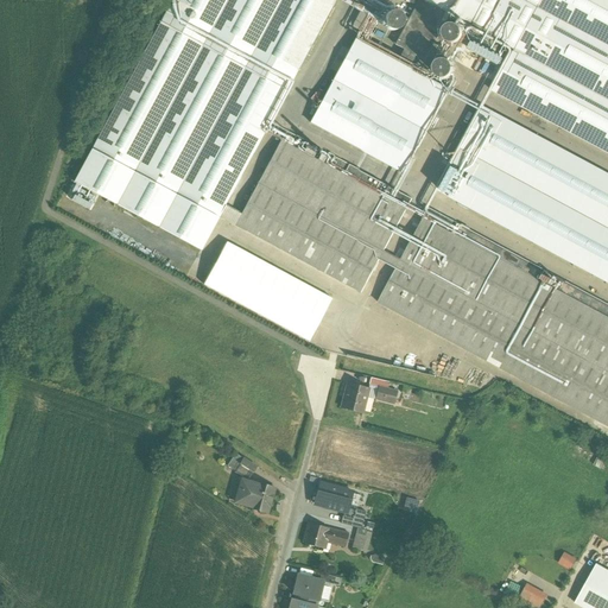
[(172,0),(74,182),(201,251),(335,0),(172,0)]
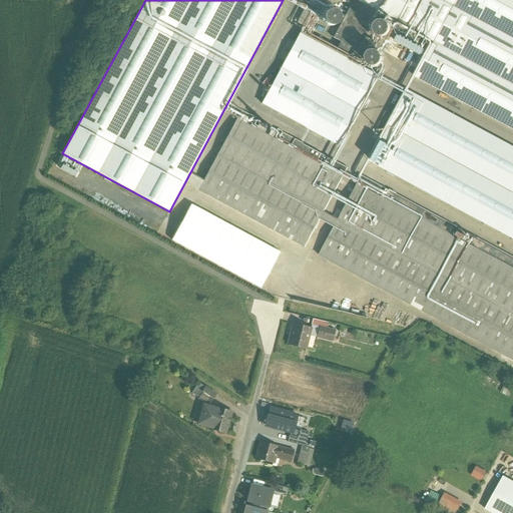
[(512,0),(356,0),(434,41),(415,78),(512,130),(512,0)]
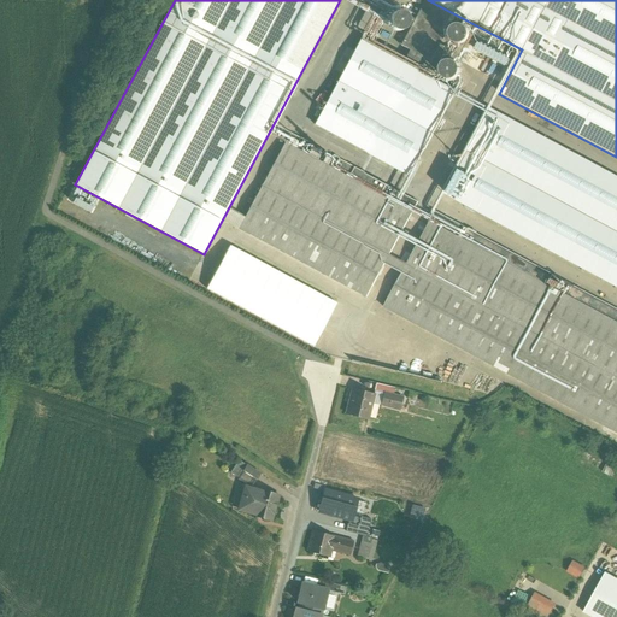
[(371,30),(375,33),(377,34),(381,33),(385,31),(387,29),(388,27),(389,23),(388,21),(387,17),(385,15),(381,13),(378,13),(375,13),(372,16),(370,18),(369,21),(369,24),(370,28),(371,30)]
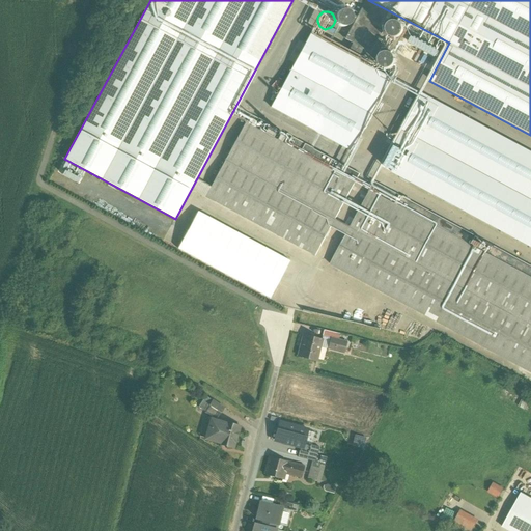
[(378,38),(381,38),(384,38),(386,36),(388,33),(389,30),(389,28),(388,25),(386,22),(384,21),(381,20),(378,20),(374,21),(372,23),(371,26),(370,29),(370,32),(372,35),(374,37),(378,38)]
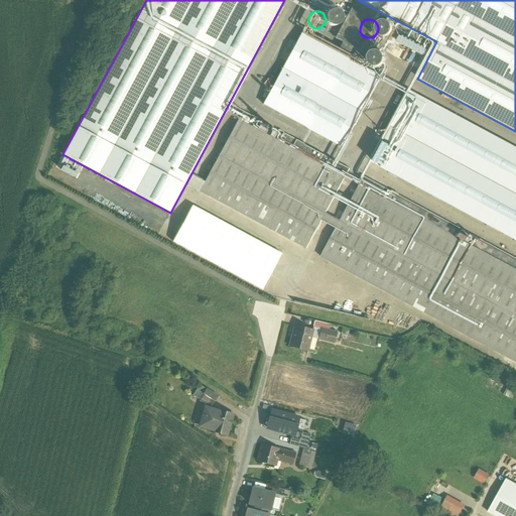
[(379,79),(301,36),(264,105),(342,147),(379,79)]
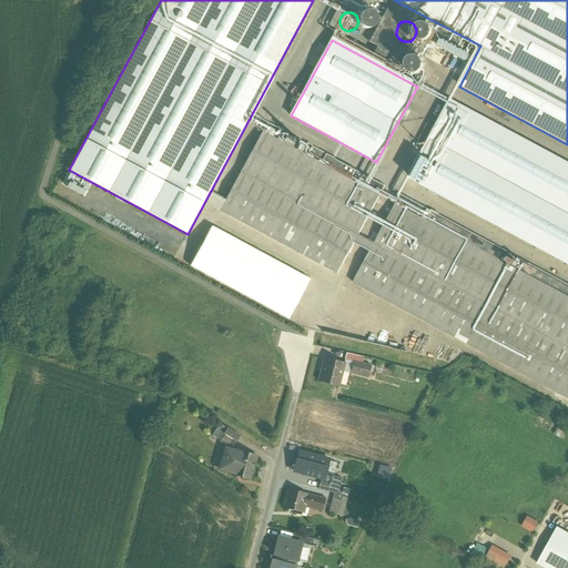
[(389,67),(391,70),(393,71),(396,72),(399,72),(402,71),(404,69),(406,67),(407,63),(406,61),(405,58),(403,56),(401,54),(397,54),(394,54),(392,57),(389,59),(388,61),(388,64),(389,67)]
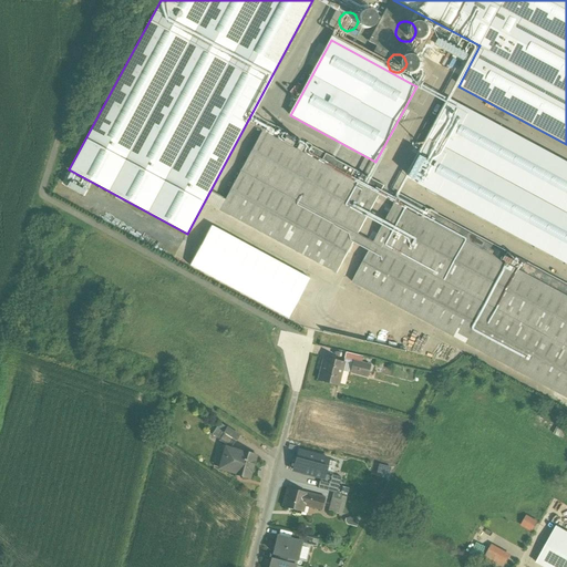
[(566,163),(449,100),(406,178),(566,264),(566,163)]
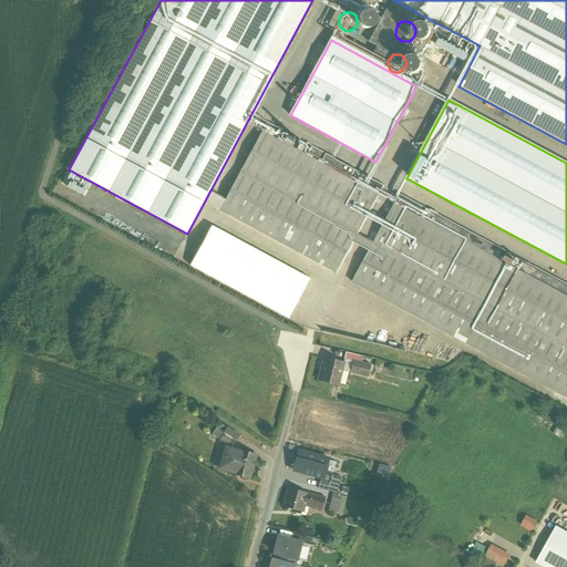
[(384,186),(261,133),(219,210),(337,274),(353,243),(358,235),(384,186)]
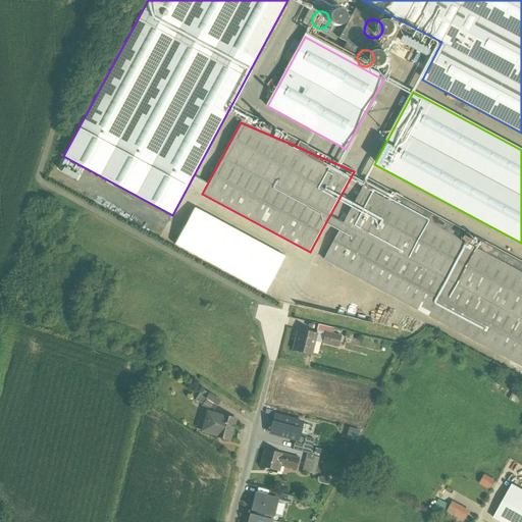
[(521,262),(368,178),(344,223),(341,230),(324,260),(521,366),(521,262)]
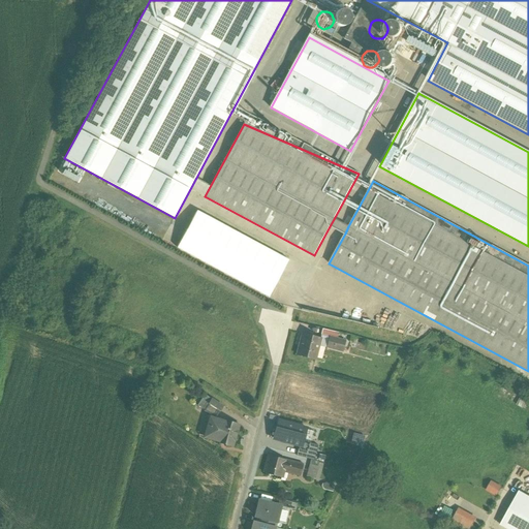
[(334,219),(330,226),(345,234),(348,226),(334,219)]
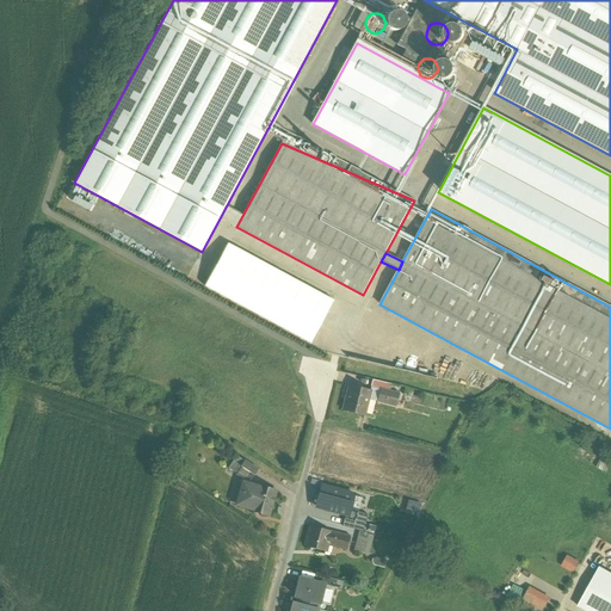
[(371,393),(345,387),(339,414),(365,420),(371,393)]
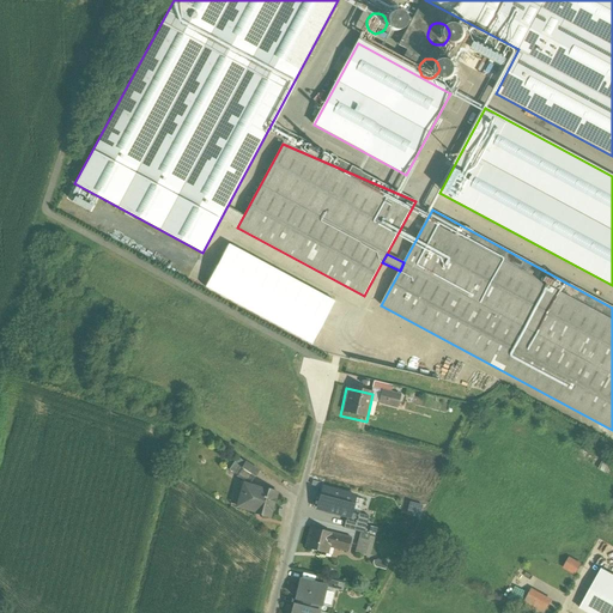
[(400,395),(380,392),(377,406),(399,410),(400,395)]
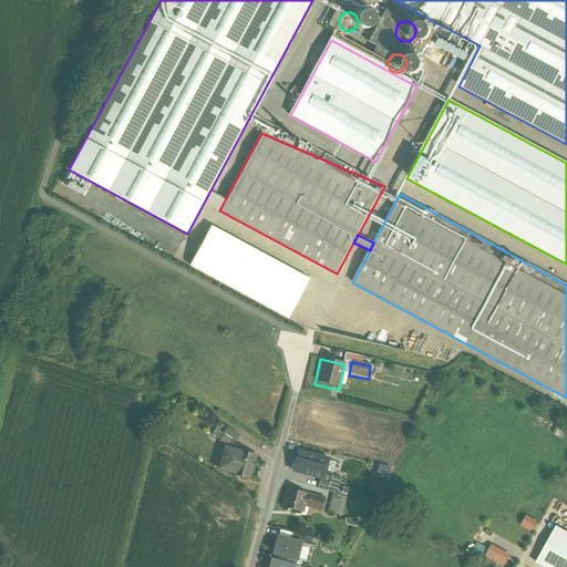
[(237,436),(218,424),(210,437),(217,443),(220,436),(233,443),(237,436)]
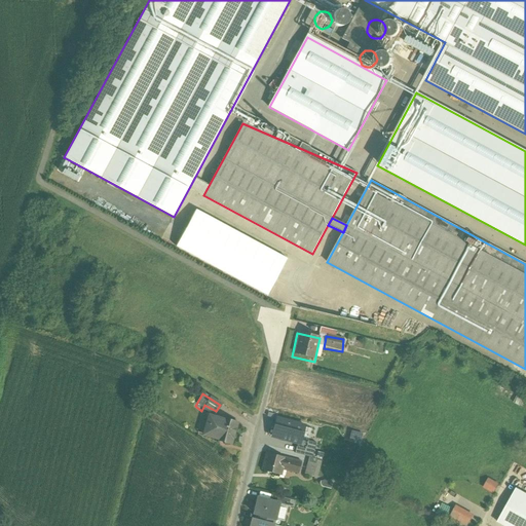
[(236,423),(205,417),(200,437),(218,441),(216,445),(230,448),(236,423)]
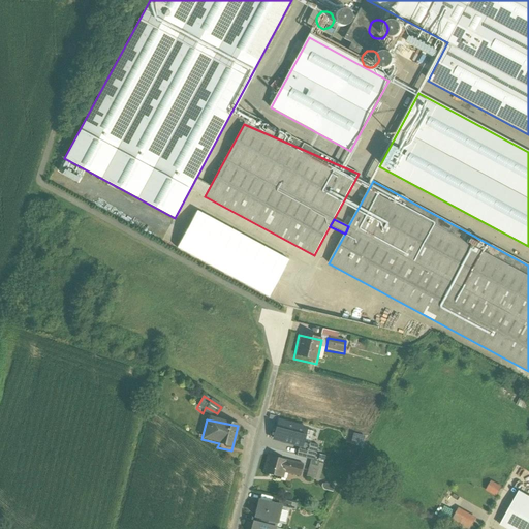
[(324,459),(308,455),(305,467),(308,469),(306,479),(318,483),(324,459)]
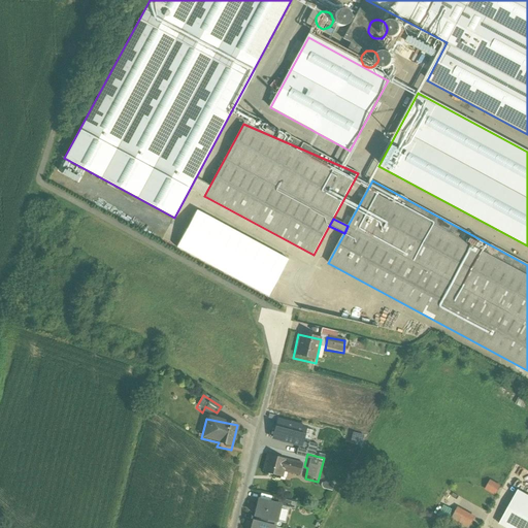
[(283,460),(266,455),(261,474),(277,480),(279,473),(298,480),(301,469),(282,463),(283,460)]
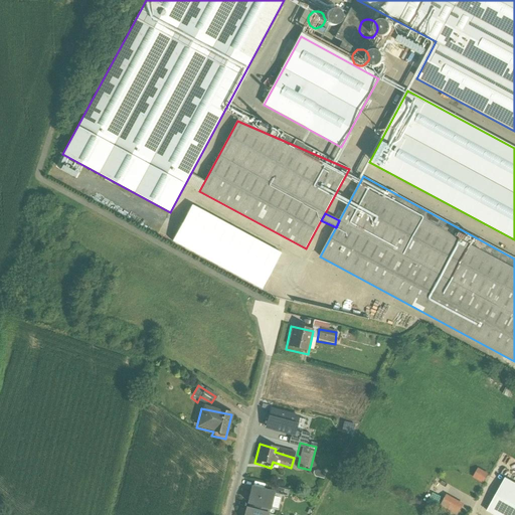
[(471,478),(483,482),(487,472),(475,467),(471,478)]
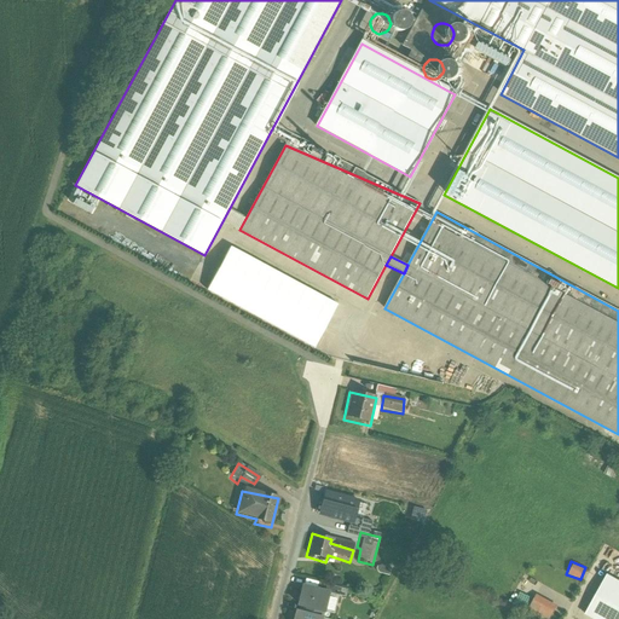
[(618,618),(618,578),(607,572),(584,613),(596,618),(618,618)]
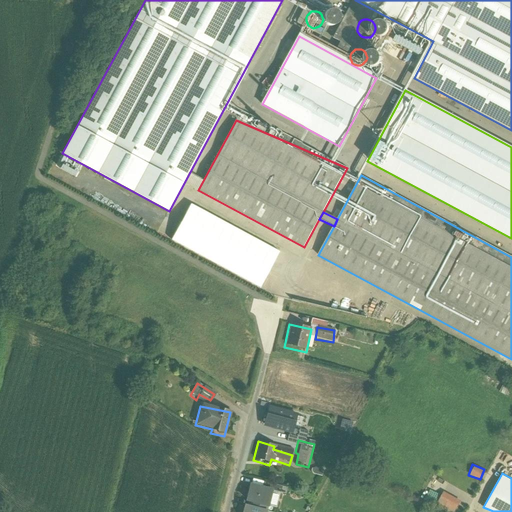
[(250,488),(247,503),(265,507),(269,493),(250,488)]
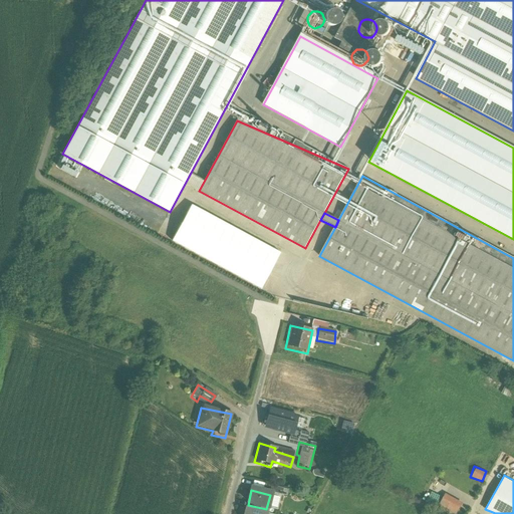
[(438,506),(456,513),(461,501),(443,493),(438,506)]
